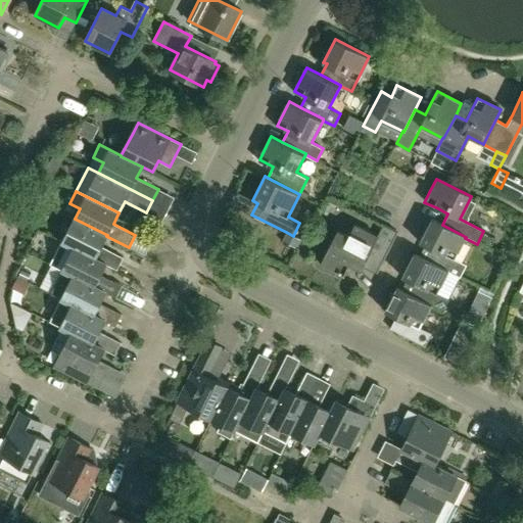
[(101,246),(106,236),(107,235),(75,219),(62,242),(74,247),(106,264),(106,265),(116,270),(124,257),(101,246)]
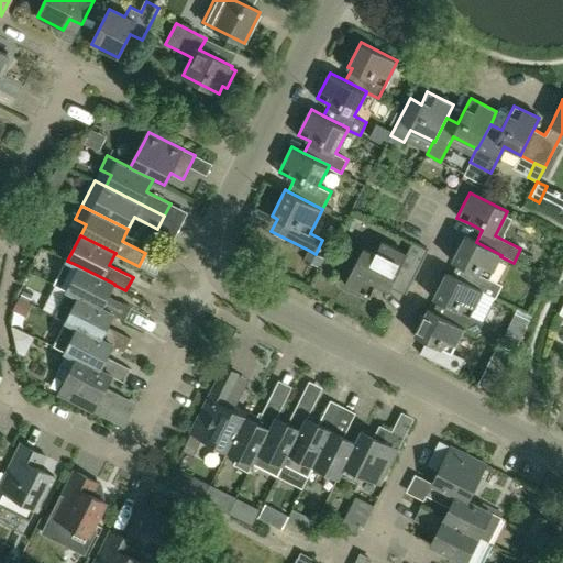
[(488,279),(500,256),(501,255),(476,242),(463,235),(451,261),(463,267),(457,278),(483,291),(482,293),(495,299),(501,286),(488,279)]
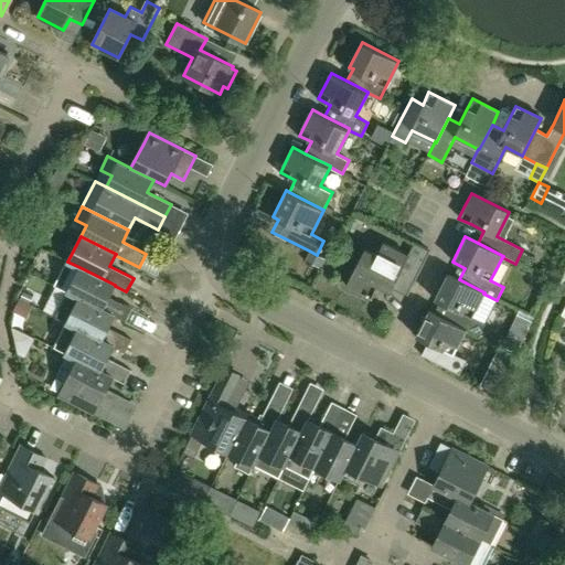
[(383,242),(376,254),(364,248),(359,259),(345,285),(372,298),(377,286),(391,292),(396,280),(411,287),(429,251),(419,245),(414,243),(407,255),(383,242)]
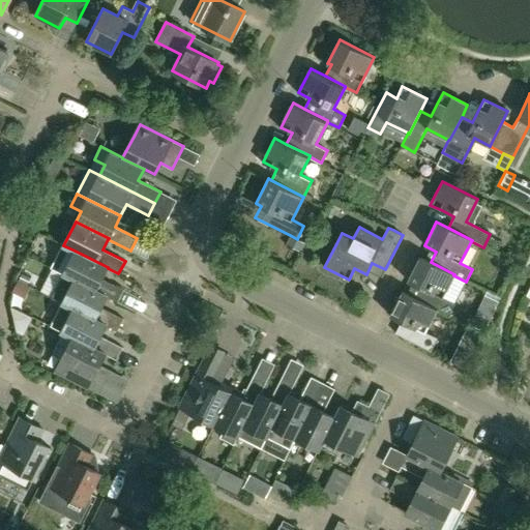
[(301,251),(305,243),(297,239),(290,235),(286,242),(301,251)]
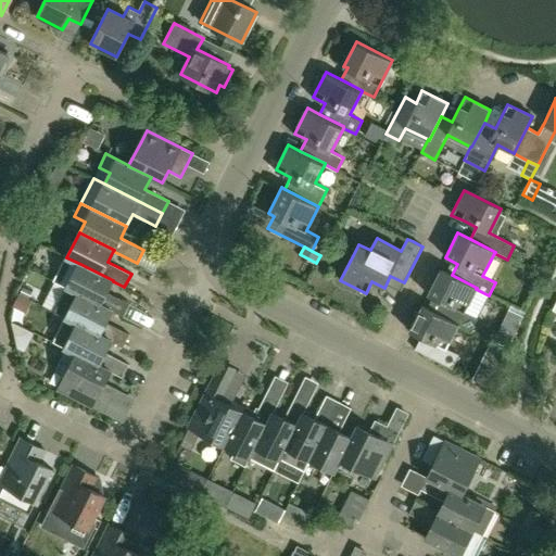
[(108,292),(113,281),(113,280),(78,263),(65,287),(112,311),(111,312),(123,317),(129,304),(108,292)]
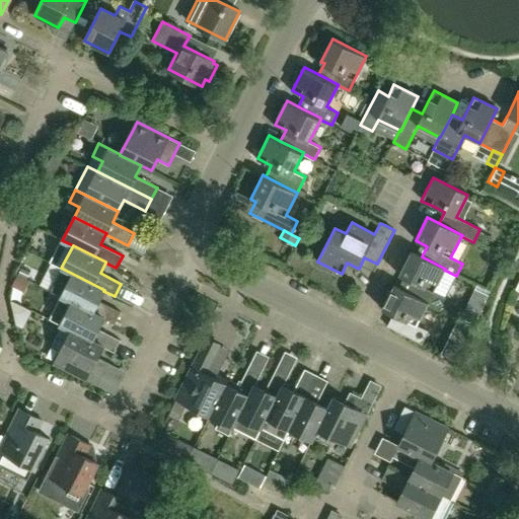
[(433,292),(444,270),(445,269),(422,256),(411,251),(401,267),(398,275),(410,281),(404,291),(428,303),(427,304),(439,310),(445,298),(433,292)]
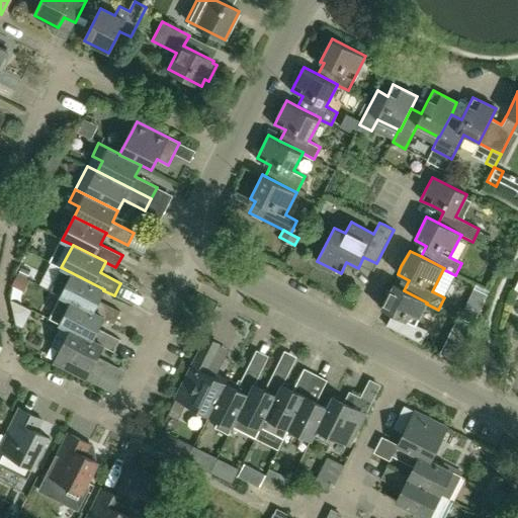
[(99,300),(103,290),(104,289),(61,267),(50,291),(60,296),(71,303),(72,303),(104,319),(103,320),(114,325),(121,312),(99,300)]
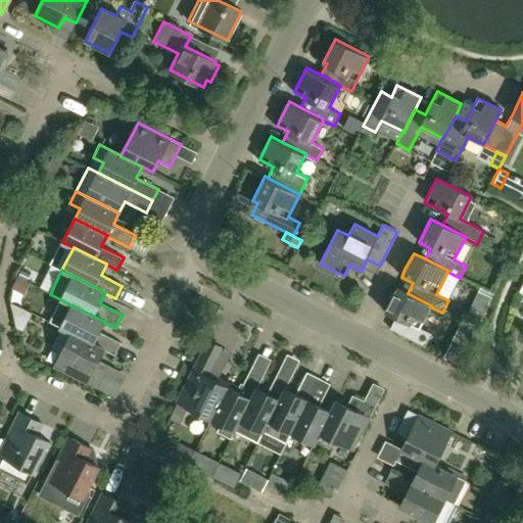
[(19,291),(26,281),(18,277),(12,288),(19,291)]
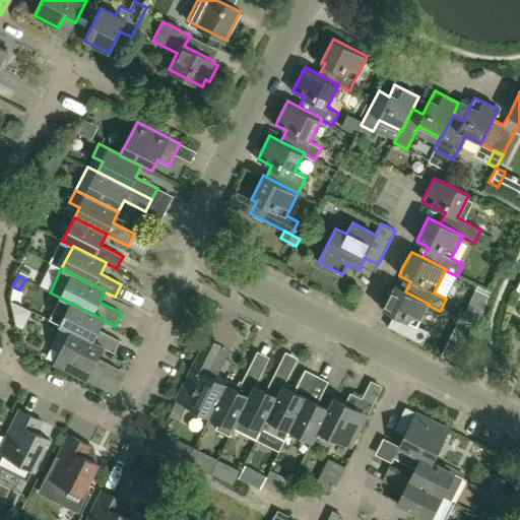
[(416,326),(428,305),(429,304),(405,291),(394,285),(393,286),(385,302),(382,309),(393,315),(387,326),(423,344),(429,332),(416,326)]
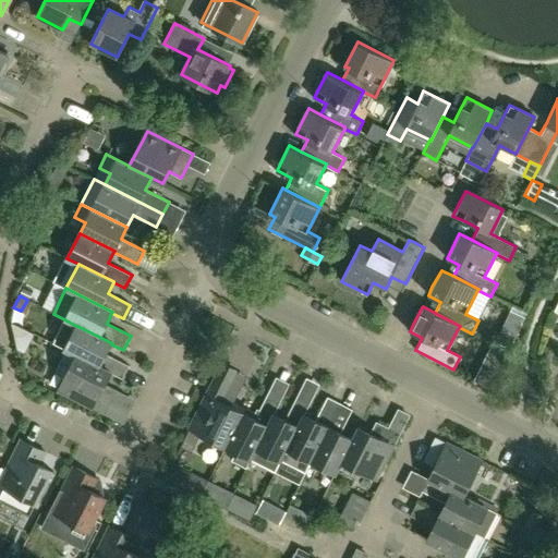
[(130,366),(107,354),(111,344),(112,343),(77,326),(76,326),(64,319),(52,343),(65,351),(76,356),(76,355),(111,373),(111,374),(122,380),(130,366)]
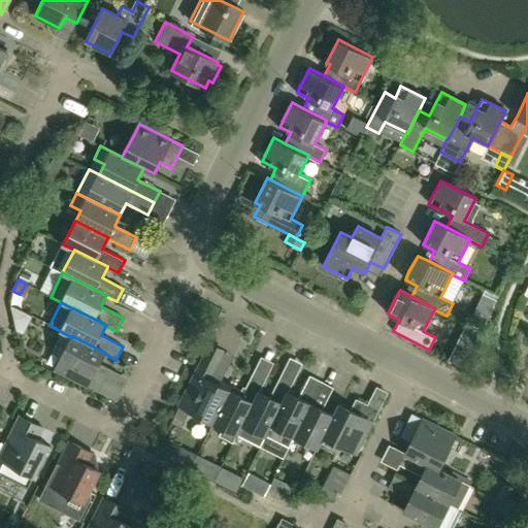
[(23,334),(32,316),(11,304),(11,311),(13,319),(15,331),(23,334)]
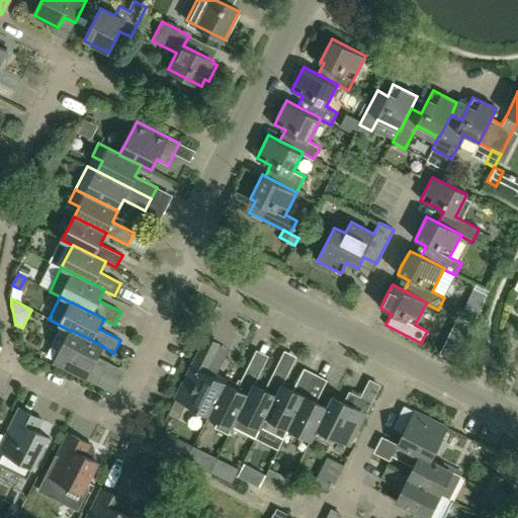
[(472,322),(480,309),(477,307),(466,301),(459,315),(469,320),(472,322)]
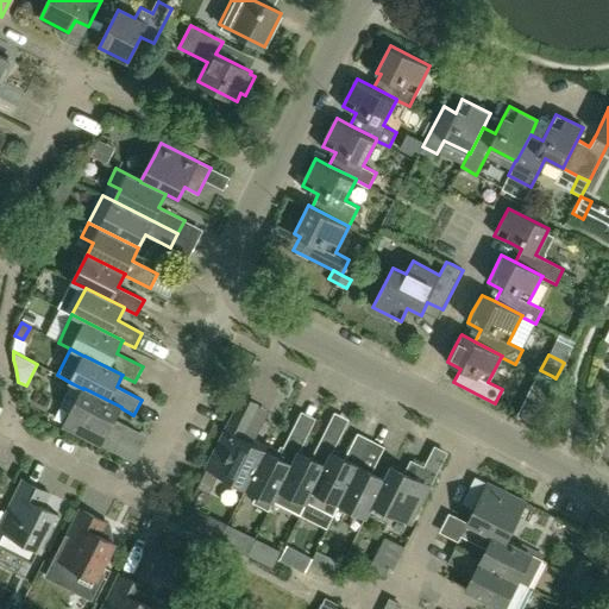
[(115,420),(121,408),(121,407),(83,388),(83,389),(71,383),(61,406),(62,410),(70,414),(64,426),(135,463),(136,463),(149,437),(115,420)]
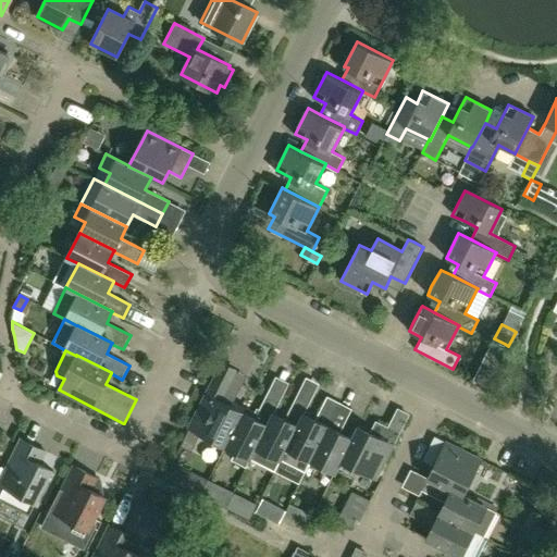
[(489,387),(498,368),(483,360),(473,380),(489,387)]
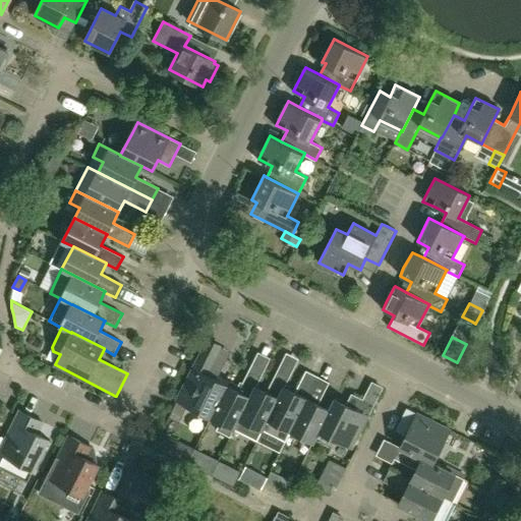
[(210,417),(227,385),(216,380),(221,368),(198,357),(177,400),(210,417)]
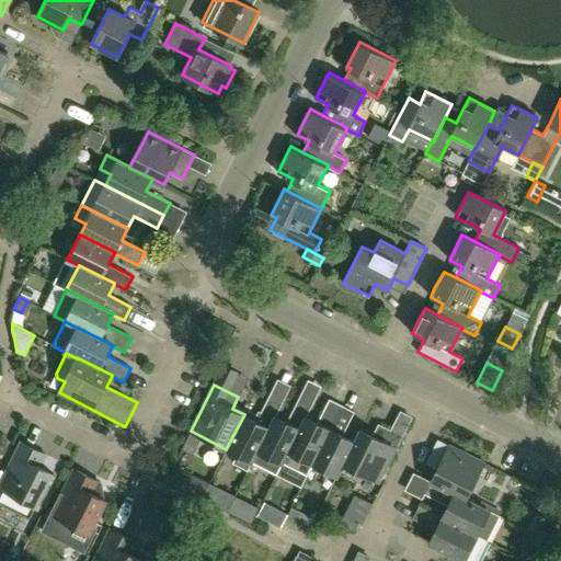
[(275,415),(276,415),(282,403),(268,397),(256,421),(244,414),(226,449),(237,455),(232,462),(248,470),(252,462),(258,450),(275,415)]
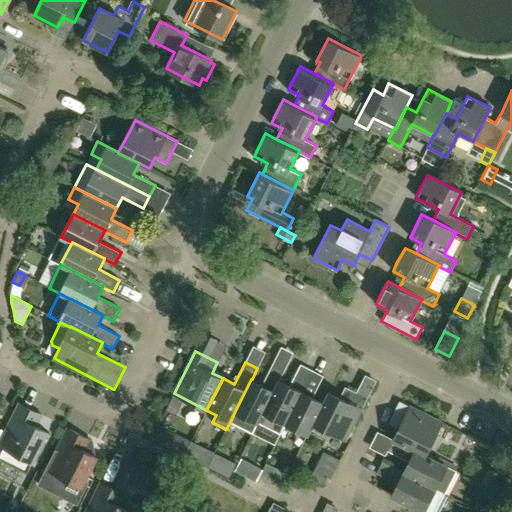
[(279,380),(285,369),(273,363),(262,384),(252,379),(251,379),(235,411),(230,422),(252,433),(258,423),(263,412),(279,380)]
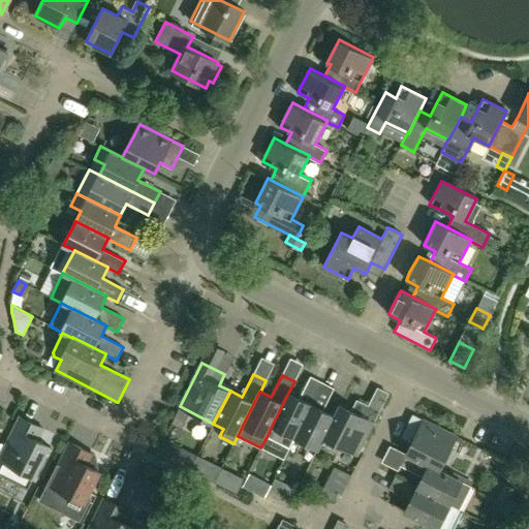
[(294,437),(322,381),(310,376),(300,398),(288,393),(272,426),(267,437),(287,448),(294,437)]
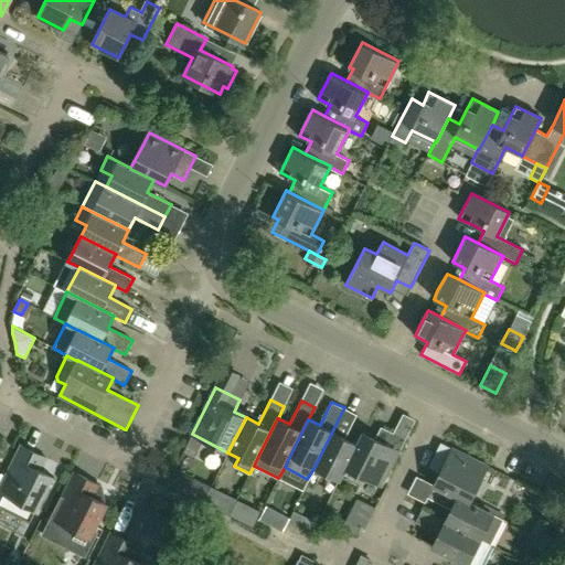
[(345,467),(356,444),(345,438),(356,414),(344,407),(315,467),(339,479),(345,467)]
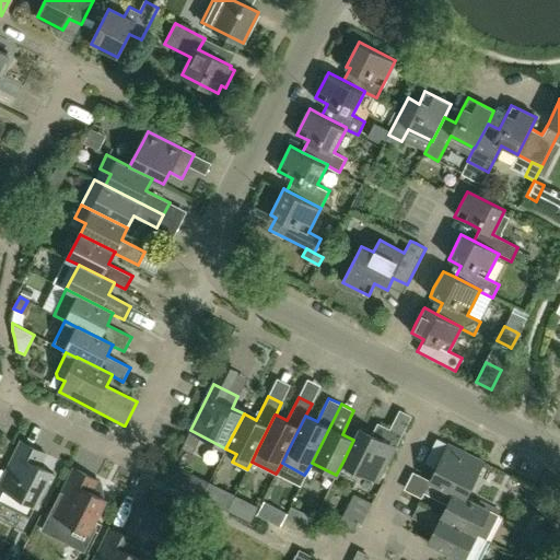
[(378,481),(401,435),(377,423),(372,434),(360,428),(353,440),(342,463),(378,481)]
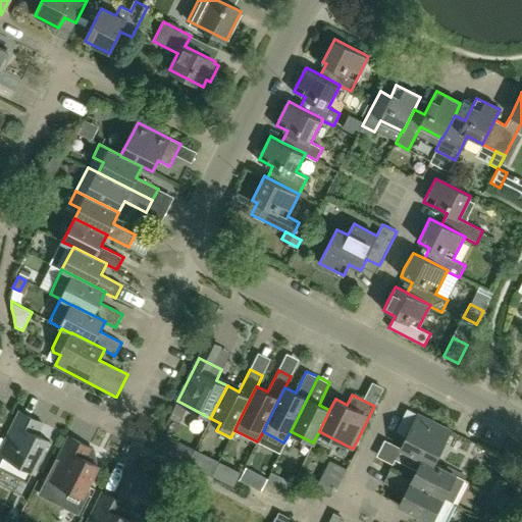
[(434,463),(451,431),(407,409),(396,431),(407,437),(402,449),(433,465),(434,463)]
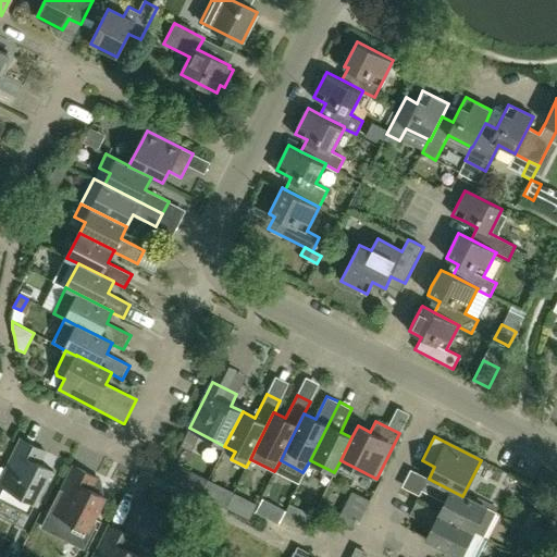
[(0,481),(0,498),(31,514),(53,470),(40,463),(46,452),(22,438),(0,481)]
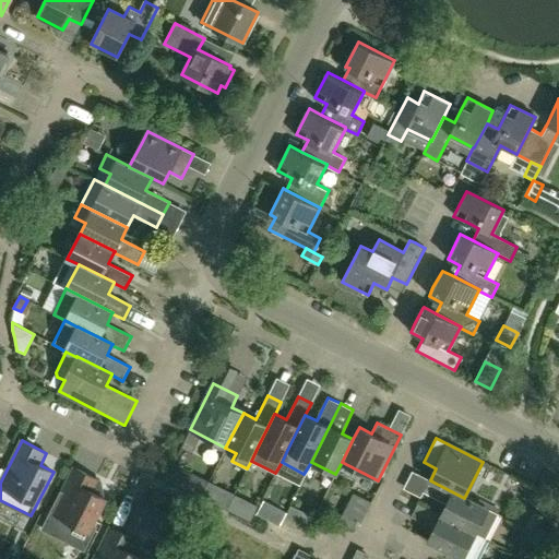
[(99,480),(73,467),(43,528),(68,540),(75,524),(88,531),(106,498),(93,491),(99,480)]
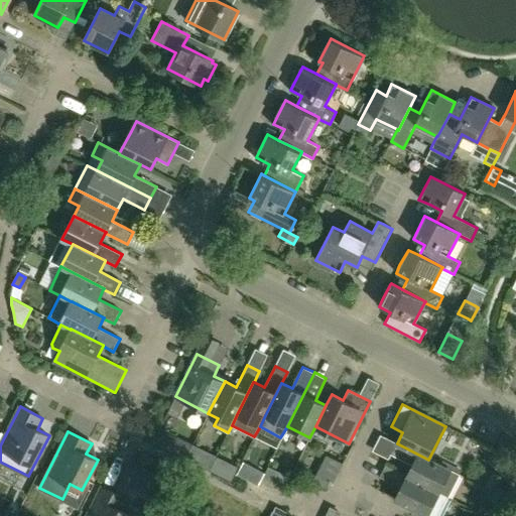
[(185,459),(192,444),(175,436),(172,443),(168,450),(185,459)]
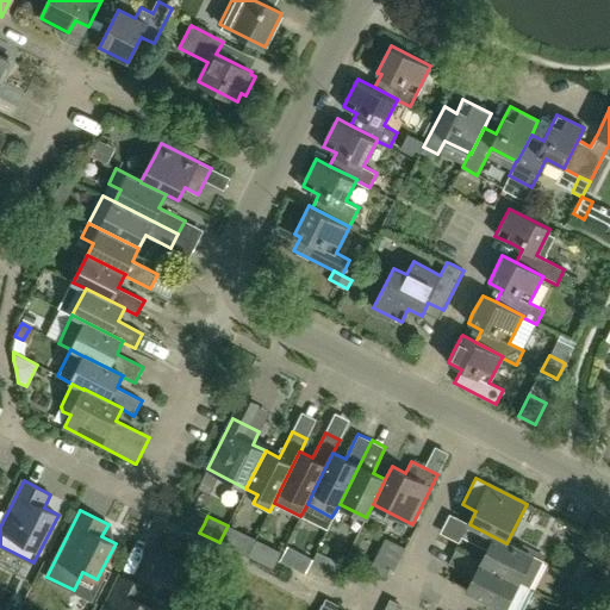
[(530,589),(545,560),(508,541),(506,543),(470,524),(462,537),(487,551),(481,562),(480,562),(530,589)]
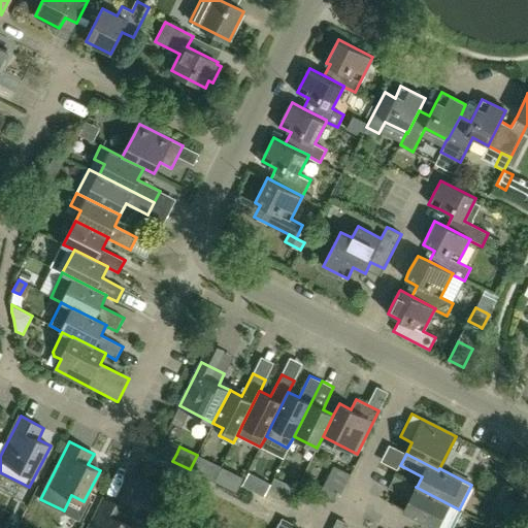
[(209,480),(213,482),(218,474),(222,467),(197,455),(190,469),(209,480)]
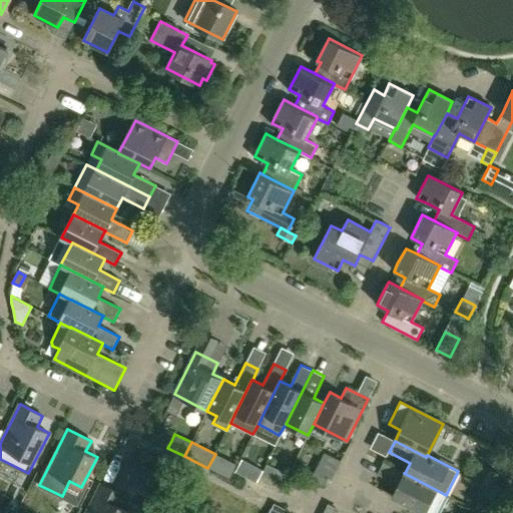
[(232,474),(236,466),(237,465),(228,460),(224,468),(221,475),(230,479),(231,477),(232,474)]
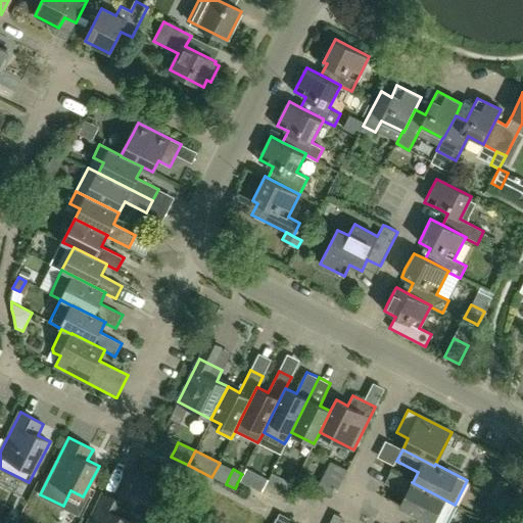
[(433,522),(443,522),(454,505),(455,505),(412,482),(413,482),(391,471),(385,483),(407,494),(400,507),(430,522),(433,522)]
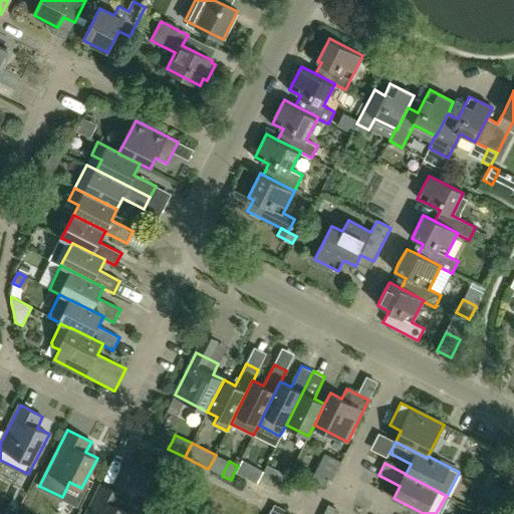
[(246,475),(247,472),(237,467),(233,475),(244,480),(246,475)]
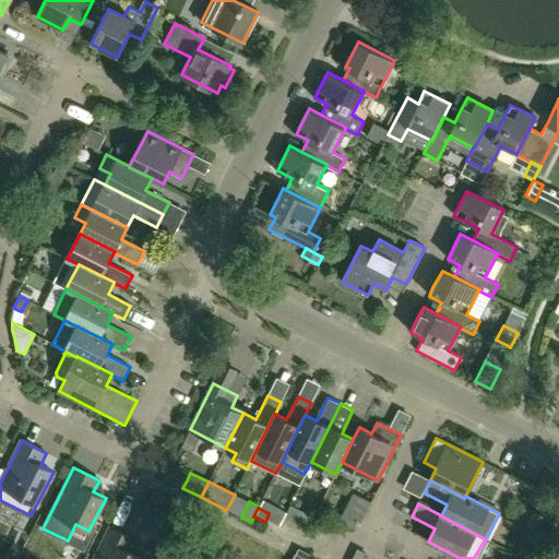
[(535,533),(543,518),(532,511),(524,526),(535,533)]
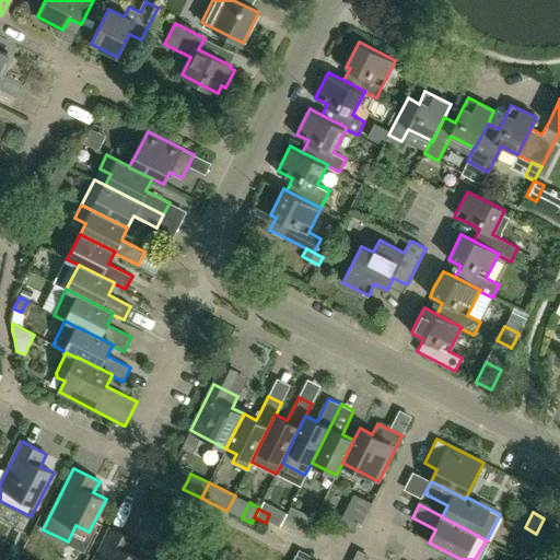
[(310,529),(315,518),(304,513),(302,518),(299,524),(303,526),(310,529)]
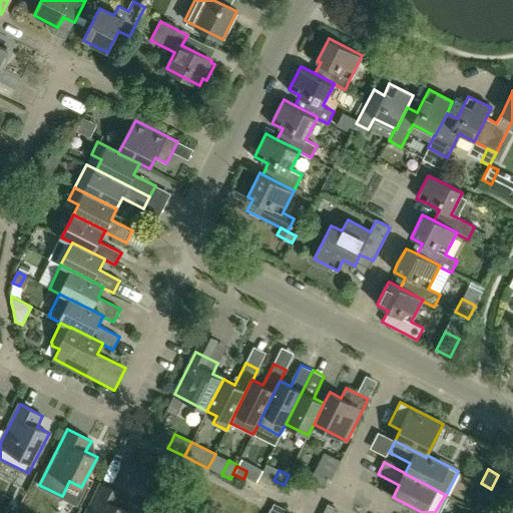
[(324,486),(327,479),(328,477),(316,471),(311,480),(324,486)]
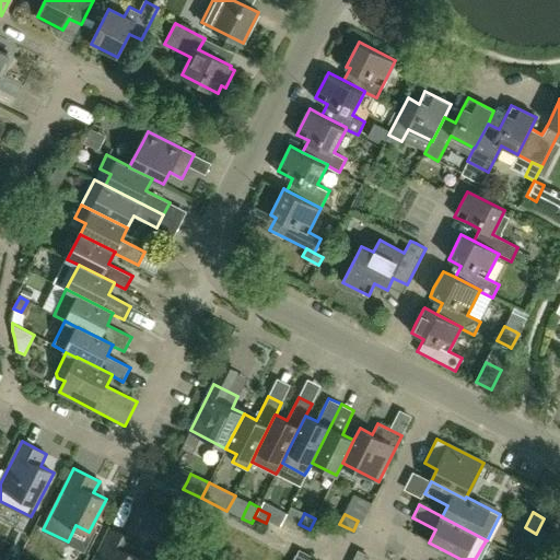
[(136,541),(111,528),(94,559),(132,559),(128,558),(136,541)]
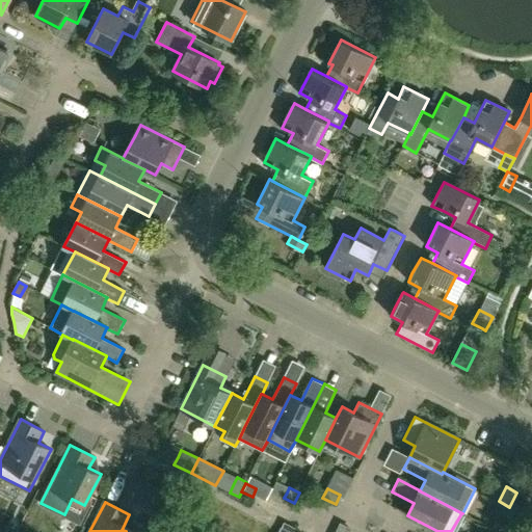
[(499,531),(503,524),(501,523),(496,520),(491,528),(499,531)]
